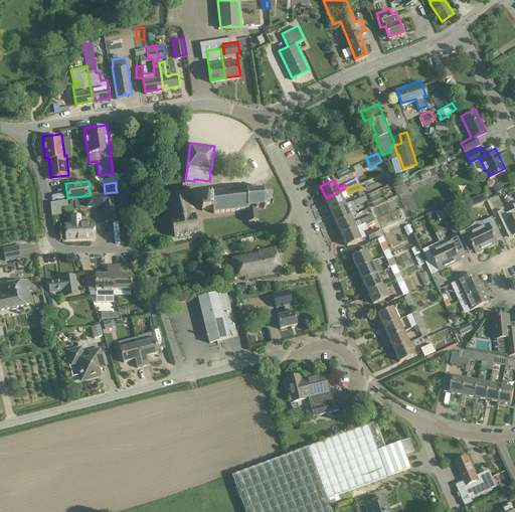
[(247,206),(248,219),(258,218),(256,204),(265,203),(271,199),(270,191),(263,187),(245,189),(245,186),(210,191),(207,192),(206,194),(207,197),(204,197),(200,197),(201,200),(202,204),(201,207),(204,206),(208,206),(213,206),(213,211),(247,206)]
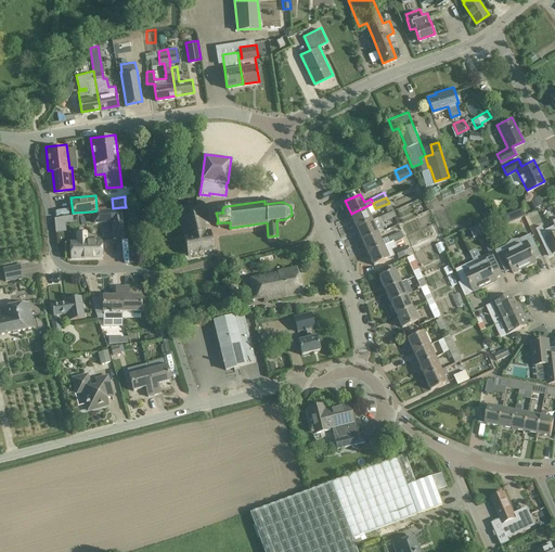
[(373,203),(351,214),(357,226),(372,218),(369,213),(375,209),(375,208),(373,203)]
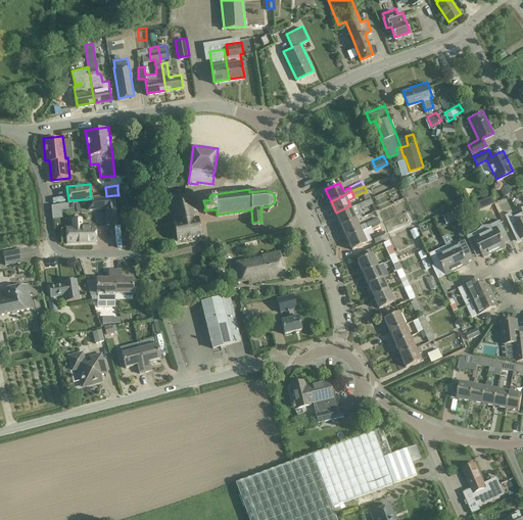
[(171,205),(177,238),(201,234),(193,193),(172,197),(173,204),(171,205)]
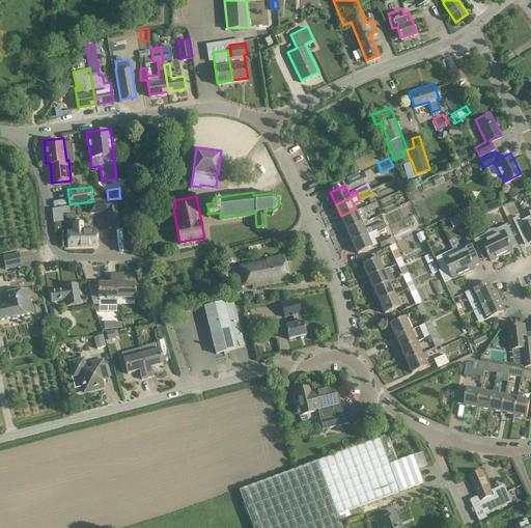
[(119,225),(116,198),(108,199),(92,201),(88,202),(89,213),(106,211),(108,227),(119,225)]
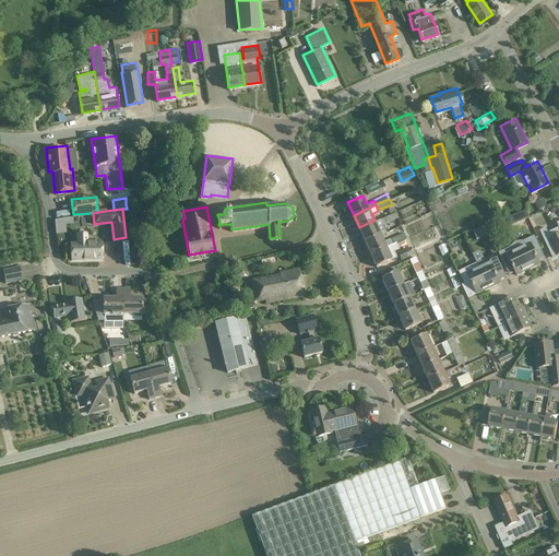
[(359,227),(365,239),(380,233),(377,226),(383,224),(382,223),(399,215),(396,211),(390,213),(375,220),(359,227)]
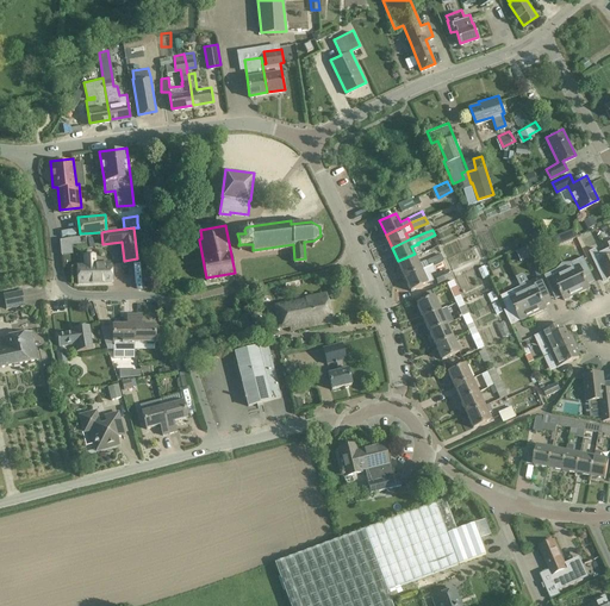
[(549,232),(539,237),(546,251),(555,247),(549,232)]
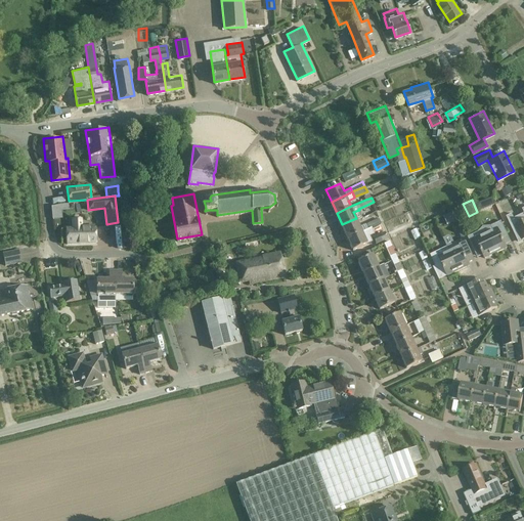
[(444,214),(448,223),(456,219),(452,210),(444,214)]
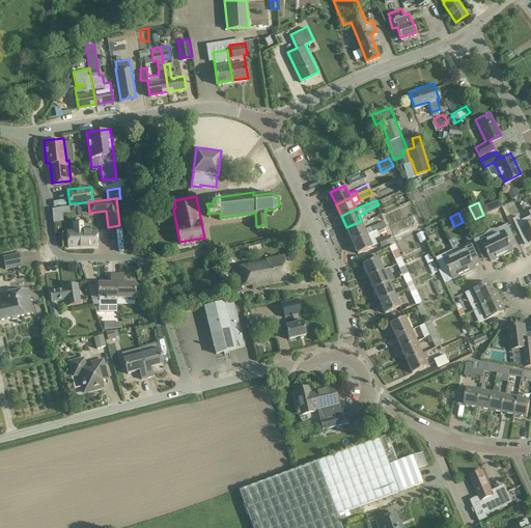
[(513,217),(525,242),(529,240),(529,241),(530,240),(530,226),(526,216),(521,218),(519,214),(513,217)]
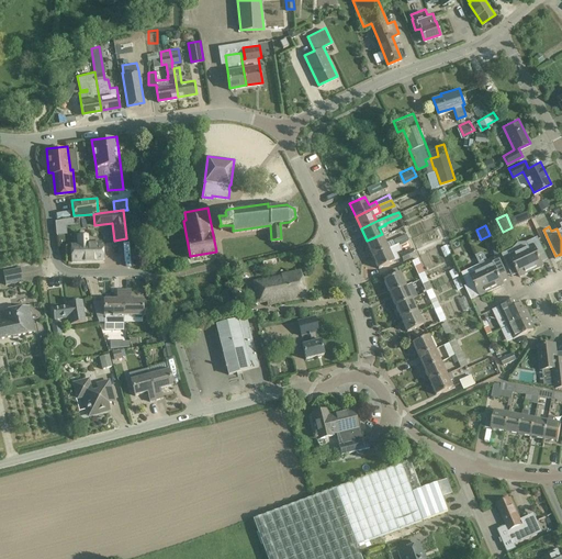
[(71,243),(71,259),(102,258),(102,239),(88,239),(88,231),(76,232),(77,243),(71,243)]
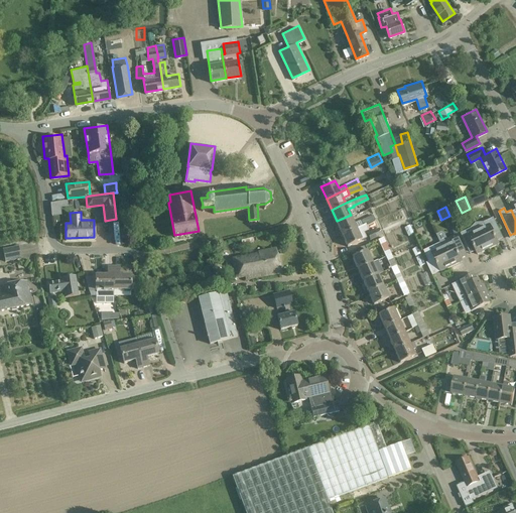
[(337,221),(342,232),(375,218),(373,213),(354,222),(351,215),(337,221)]
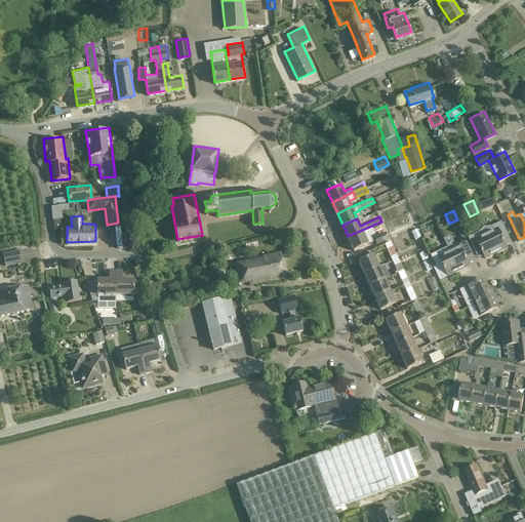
[(484,225),(496,250),(508,245),(503,237),(510,235),(502,218),(492,224),(484,225)]
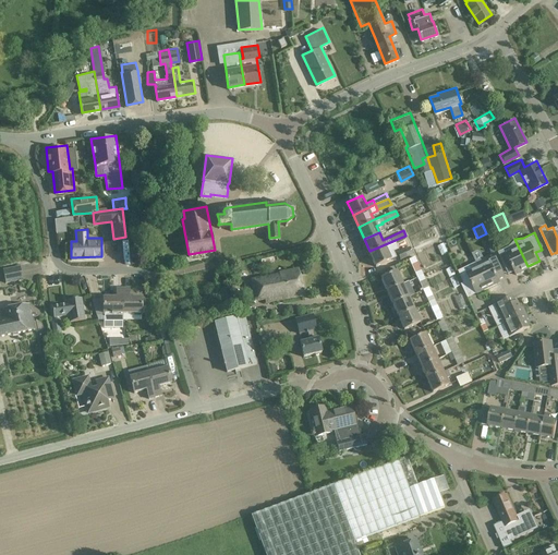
[(370,251),(375,264),(390,257),(388,251),(393,248),(408,241),(405,236),(370,251)]
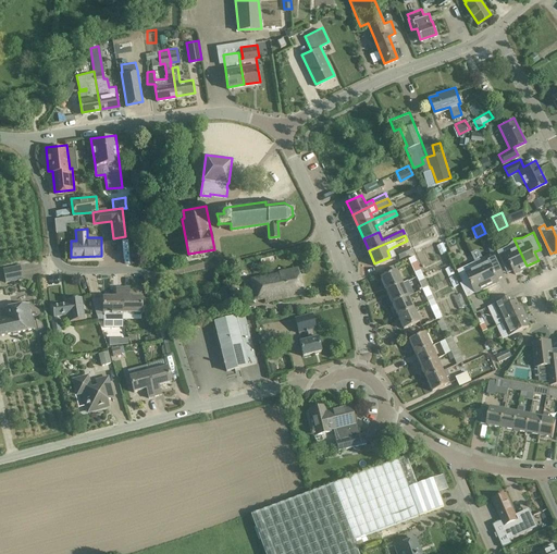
[(510,262),(515,272),(527,266),(514,238),(508,244),(497,249),(504,265),(510,262)]
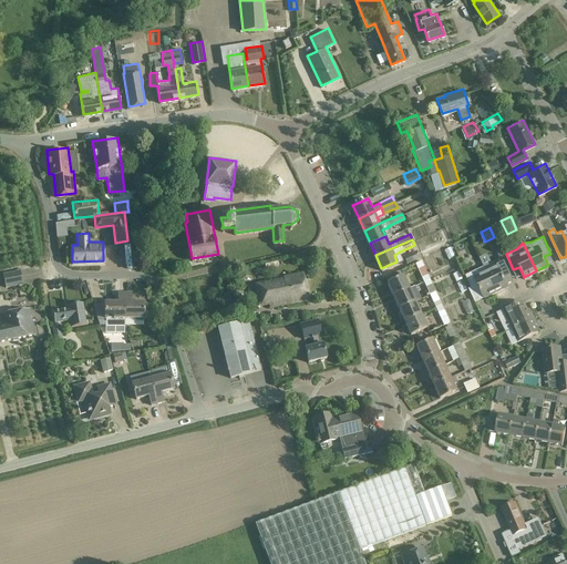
[(415,248),(403,254),(406,262),(419,256),(415,248)]
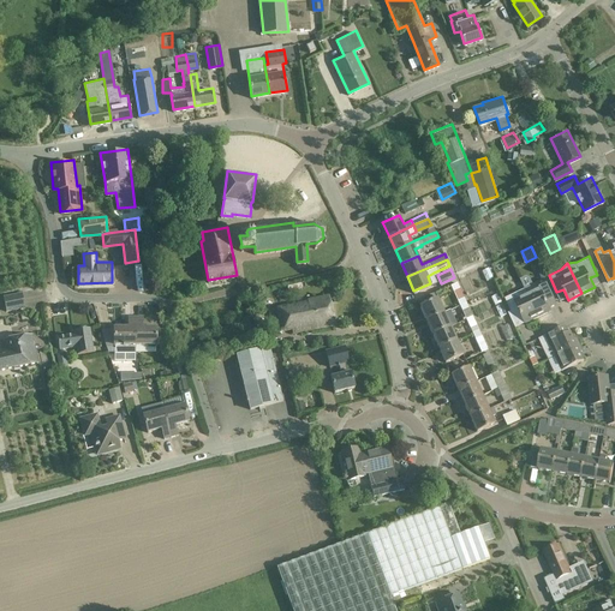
[(527,291),(538,315),(551,307),(545,297),(551,293),(544,277),(532,282),(535,287),(527,291)]
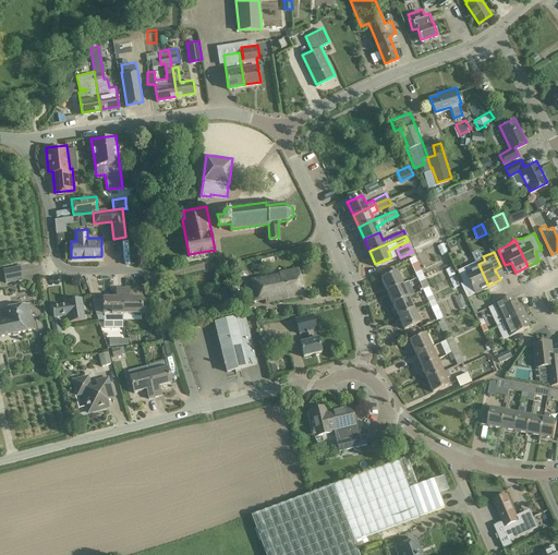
[(416,275),(423,273),(417,260),(411,263),(416,275)]
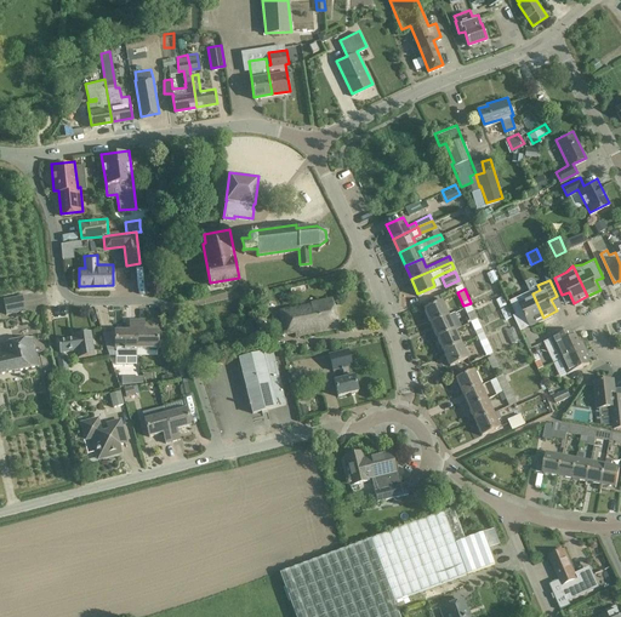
[(524,312),(530,324),(543,318),(533,293),(530,290),(510,298),(516,312),(513,313),(514,316),(524,312)]
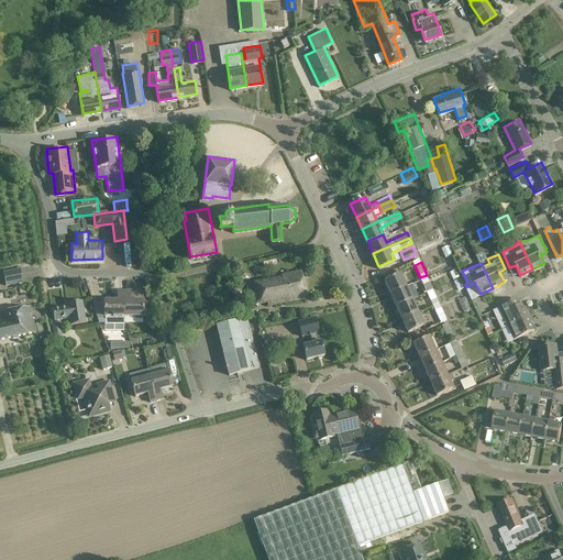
[(3,270),(6,283),(23,280),(20,266),(3,270)]
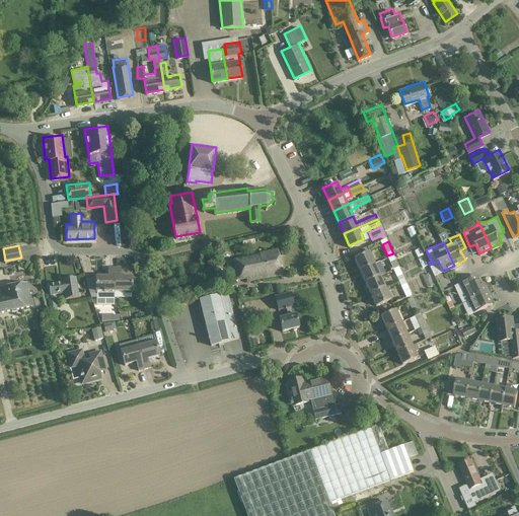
[(360,254),(354,256),(360,269),(374,262),(367,245),(358,249),(360,254)]
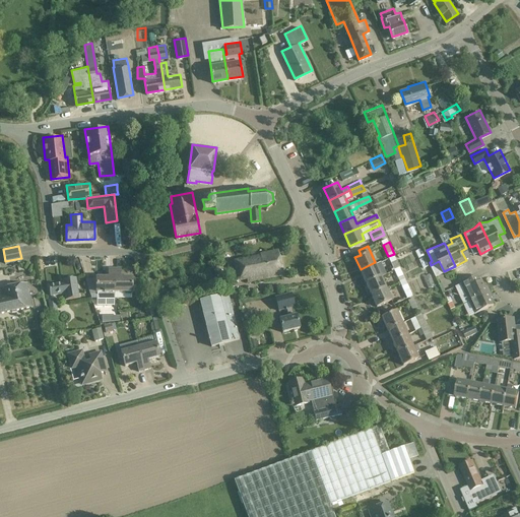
[(247,277),(248,279),(282,273),(277,248),(262,251),(262,252),(234,258),(236,276),(240,278),(247,277)]
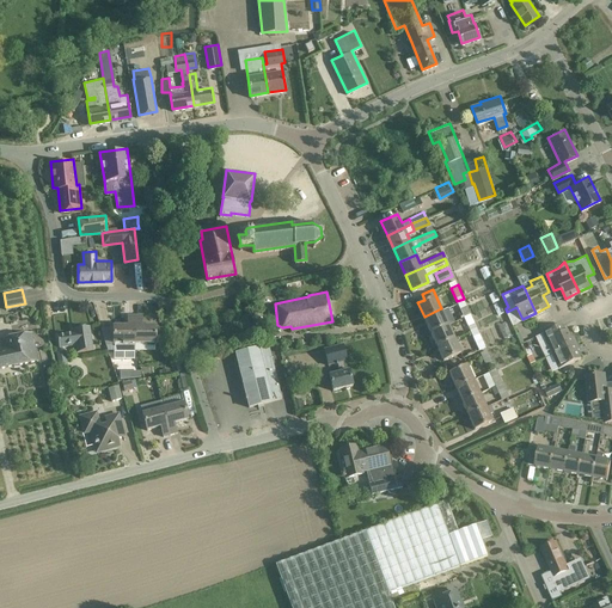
[(464,299),(457,301),(464,315),(470,312),(464,299)]
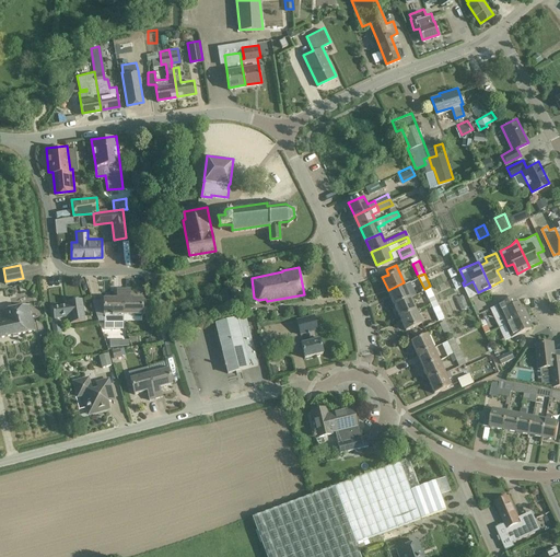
[(409,280),(404,282),(388,290),(394,302),(410,296),(407,289),(412,287),(409,280)]
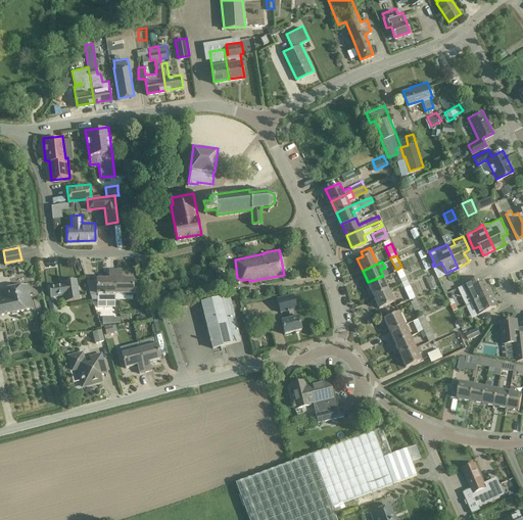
[(401,267),(396,270),(401,282),(408,279),(401,267)]
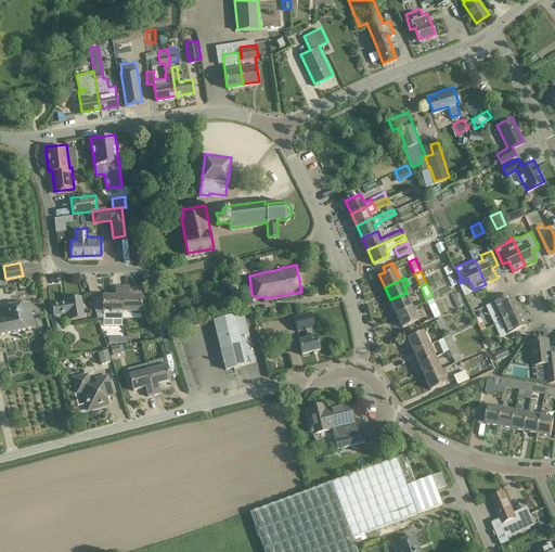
[(123,317),(121,309),(123,309),(123,284),(116,284),(116,294),(103,294),(103,317),(123,317)]
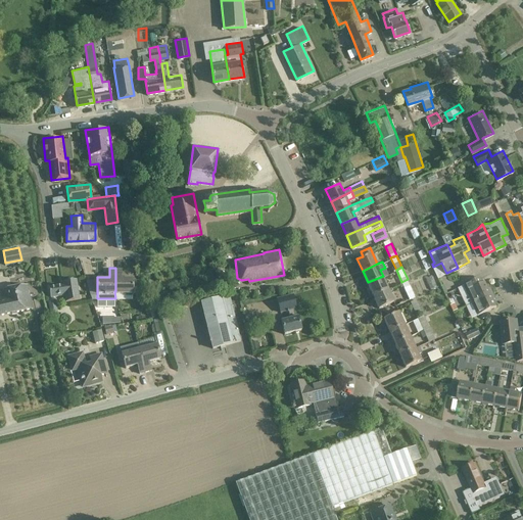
[(115,291),(133,291),(137,291),(137,285),(133,285),(133,277),(121,277),(121,268),(115,268),(115,291)]
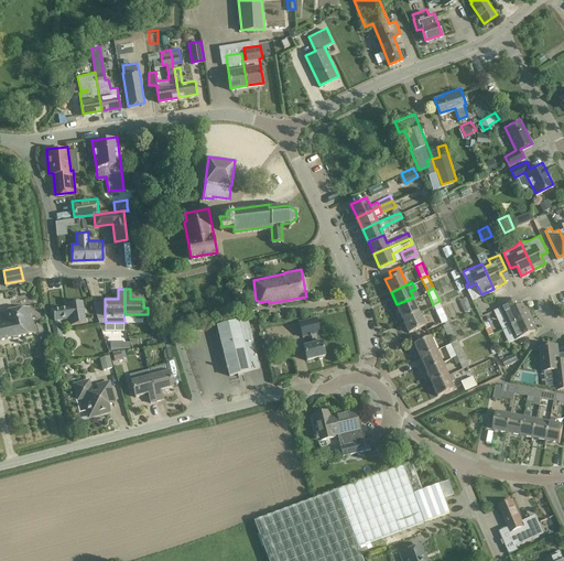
[(468,295),(462,298),(464,309),(472,306),(468,295)]
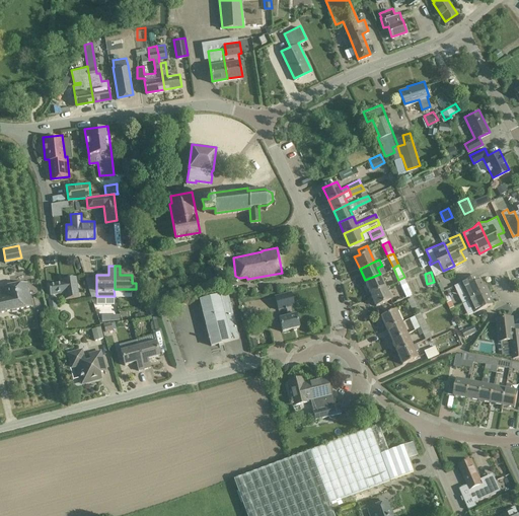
[(380,274),(365,280),(370,292),(385,286),(380,274)]
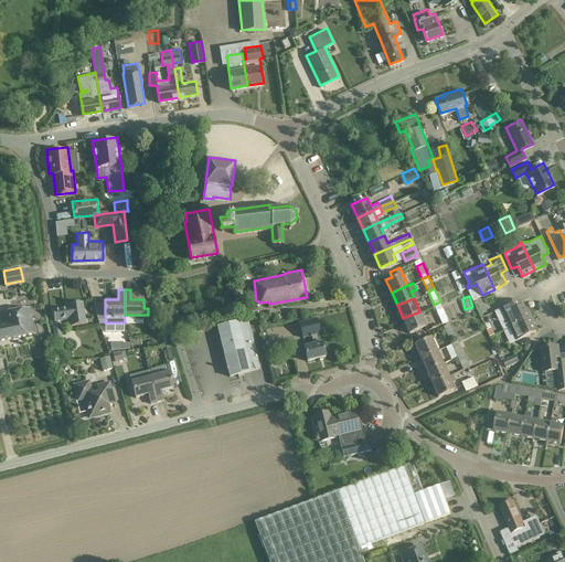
[(70,316),(71,324),(86,321),(83,299),(67,301),(67,305),(52,307),(54,319),(70,316)]
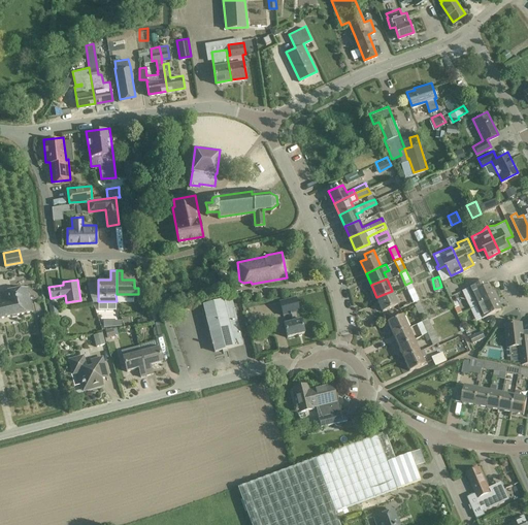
[(476,303),(495,295),(490,283),(482,286),(480,281),(465,288),(469,297),(473,296),(476,303)]
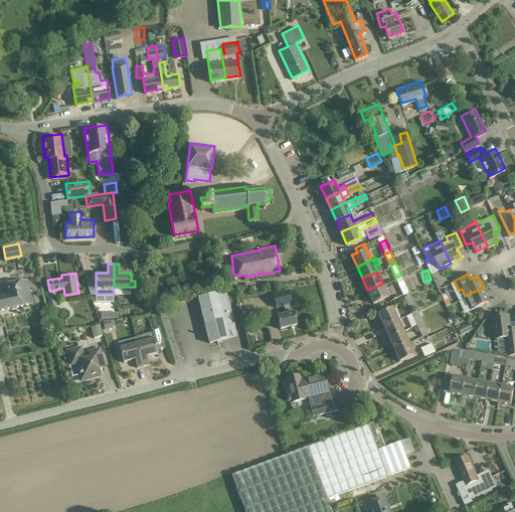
[(401,275),(395,278),(402,294),(408,291),(401,275)]
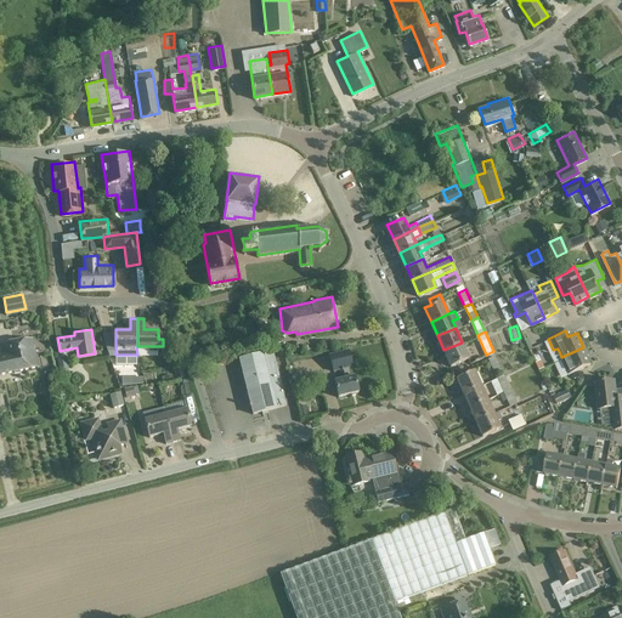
[(0,347),(0,373),(39,364),(33,335),(0,342),(0,347)]
